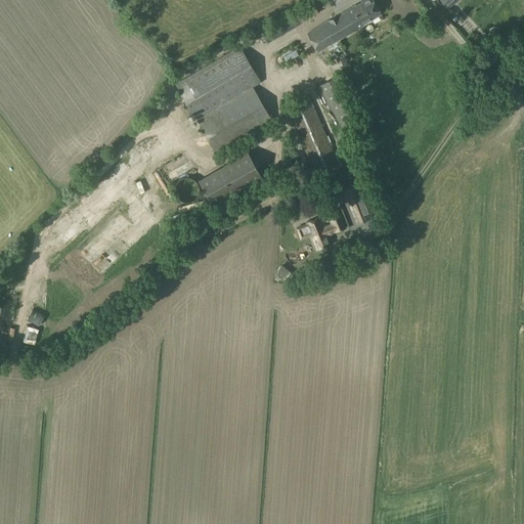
[(318,51),(380,13),(370,0),(361,0),(307,33),(318,51)]
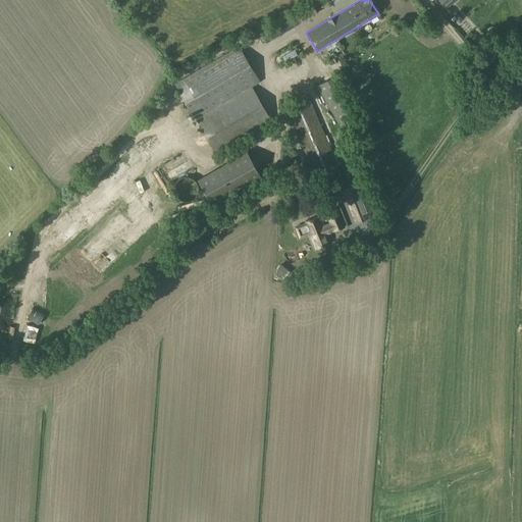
[(216,155),(272,121),(252,87),(260,82),(239,46),(174,83),(196,119),(216,155)]
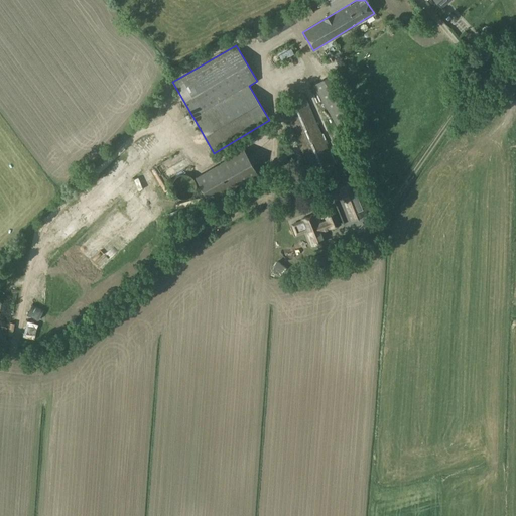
[(278,50),(282,57),(291,53),(287,46),(278,50)]
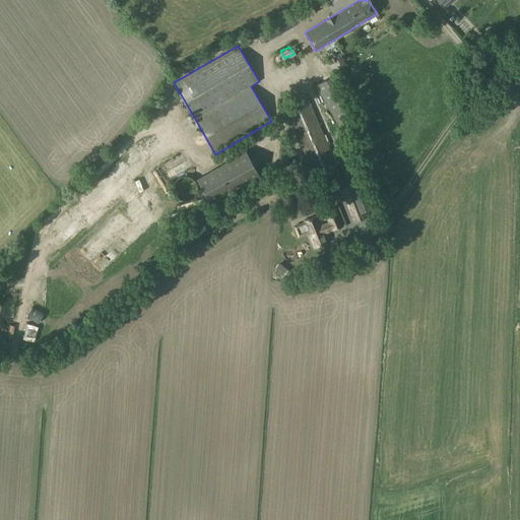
[(298,61),(287,67),(291,73),(302,67),(298,61)]
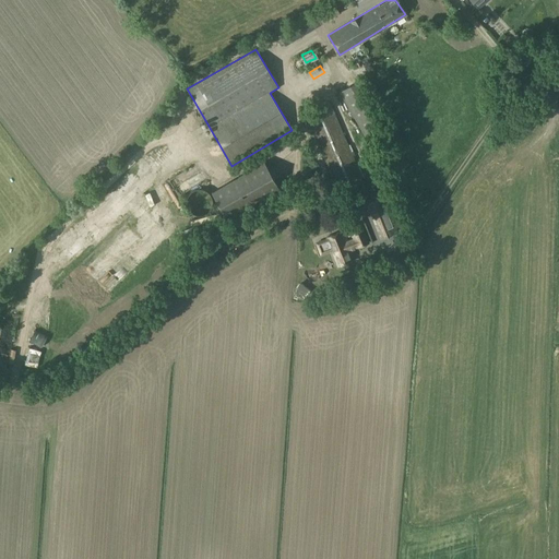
[(367,140),(384,129),(357,82),(339,92),(367,140)]
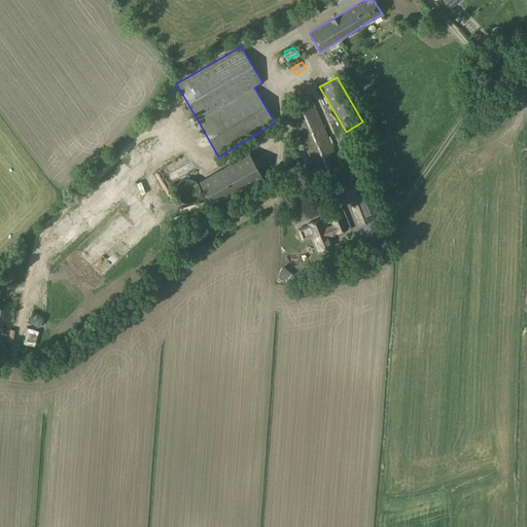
[(319,182),(343,172),(310,95),(286,105),(319,182)]
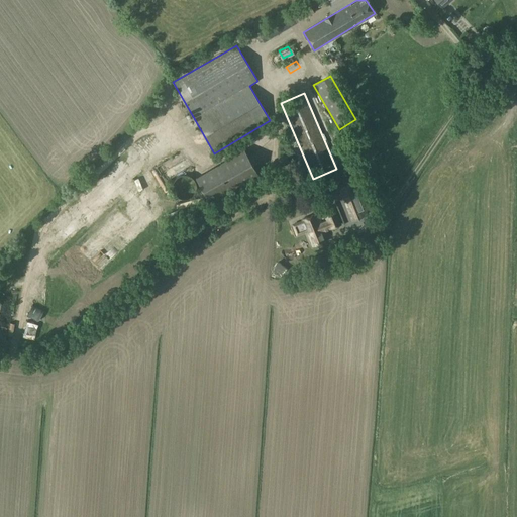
[(209,203),(259,175),(244,150),(195,179),(209,203)]
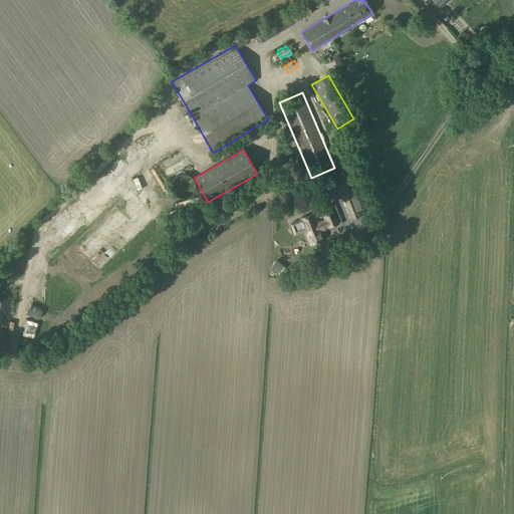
[(354,214),(362,211),(364,204),(352,176),(345,175),(340,176),(337,183),(348,211),(354,214)]
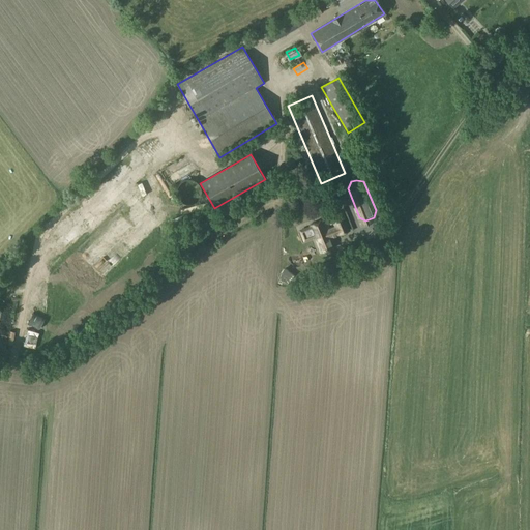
[(156,198),(164,204),(167,201),(160,194),(156,198)]
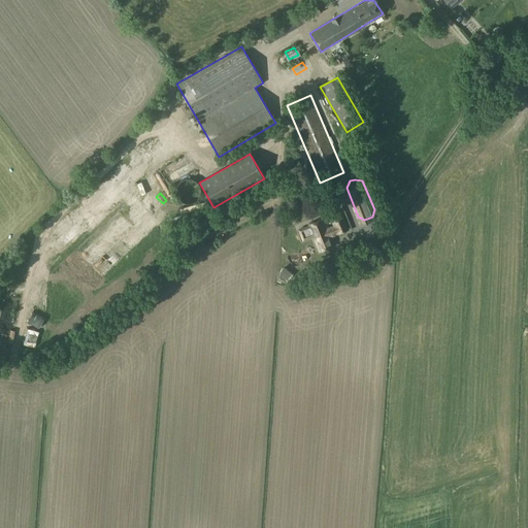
[(208,229),(215,226),(209,218),(187,230),(197,250),(205,245),(202,238),(210,234),(208,229)]
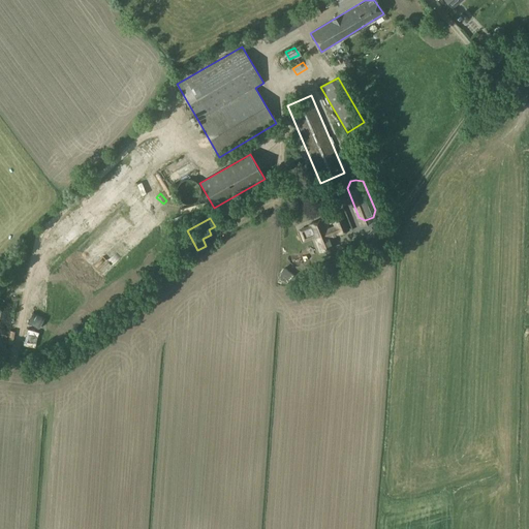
[(329,237),(325,227),(328,226),(324,219),(309,225),(310,227),(305,229),(308,238),(313,236),(320,253),(332,248),(328,238),(329,237)]
